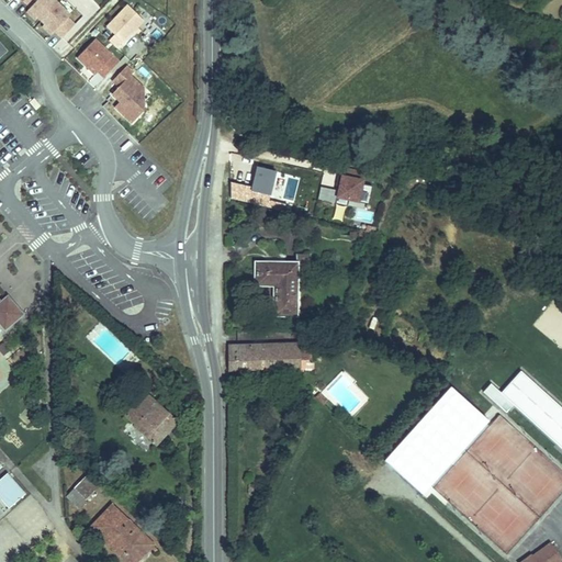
[(26,12),(33,18),(35,14),(38,18),(44,24),(47,27),(45,30),(52,35),(55,32),(63,38),(75,25),(68,19),(70,15),(54,0),(24,0),(23,1),(31,8),(26,12)]
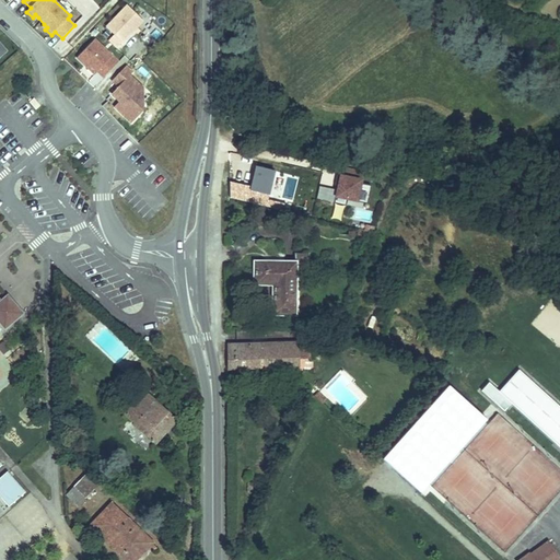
[(127,6),(106,27),(123,43),(143,21),(127,6)]
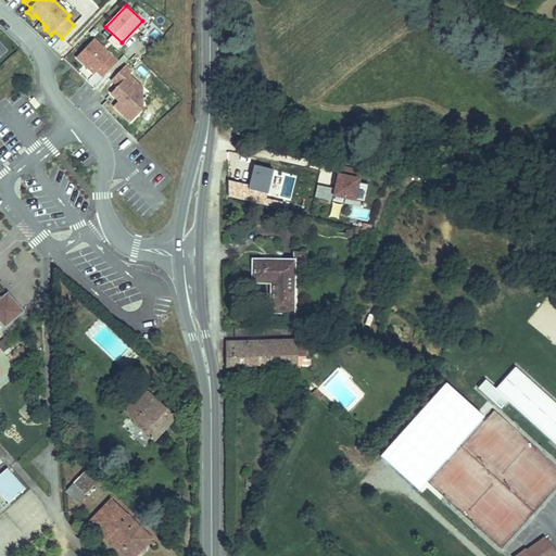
[(102,78),(117,63),(93,40),(90,43),(85,37),(70,53),(93,75),(96,73),(102,78)]
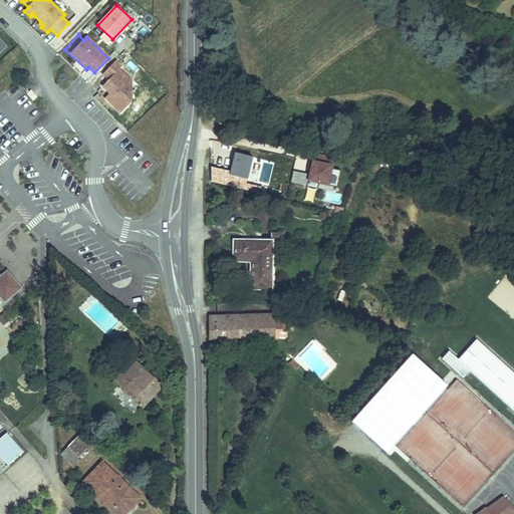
[(132,102),(132,95),(124,88),(132,80),(119,69),(121,67),(115,61),(103,73),(109,79),(102,86),(112,95),(107,100),(120,113),(132,102)]
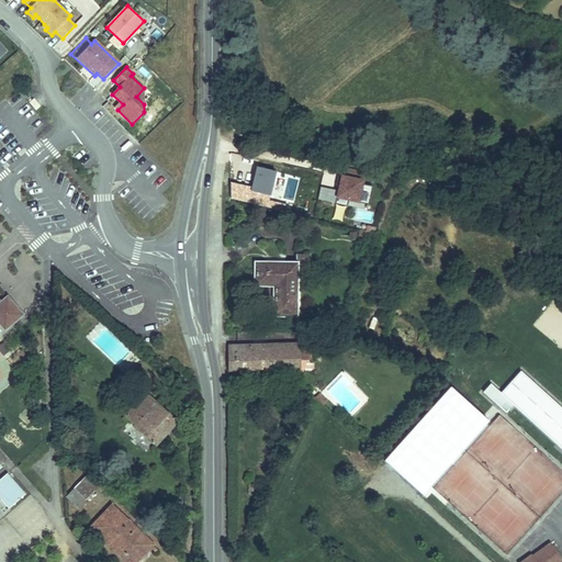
[(41,107),(34,99),(30,102),(36,110),(41,107)]
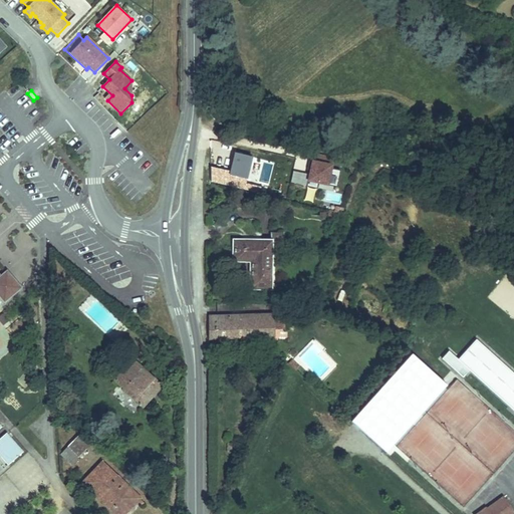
[(249,182),(253,157),(234,153),(229,179),(249,182)]
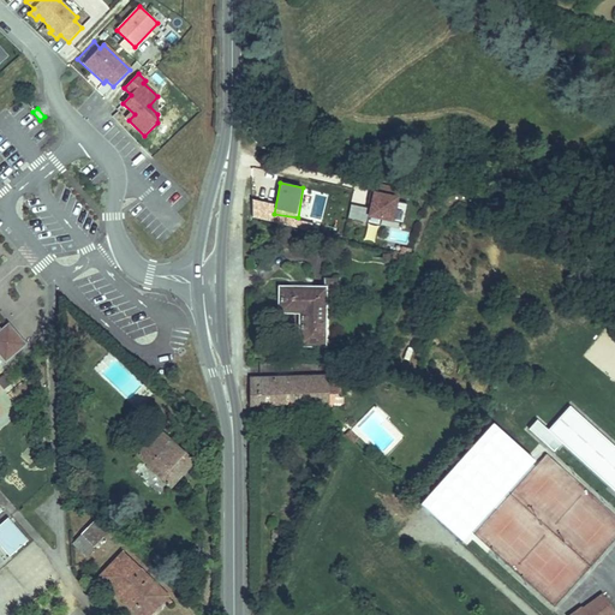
[(395,222),(399,196),(371,193),(369,220),(395,222)]
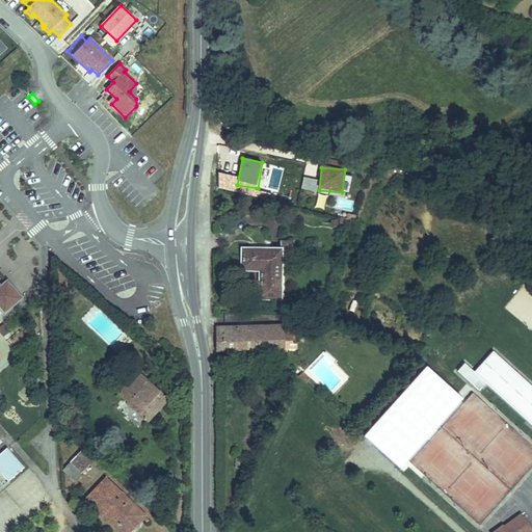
[(302,178),(301,190),(317,192),(318,180),(302,178)]
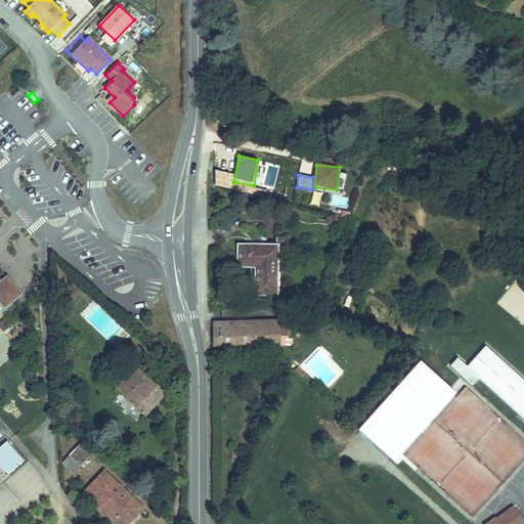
[(282,236),(273,237),(273,248),(284,247),(282,236)]
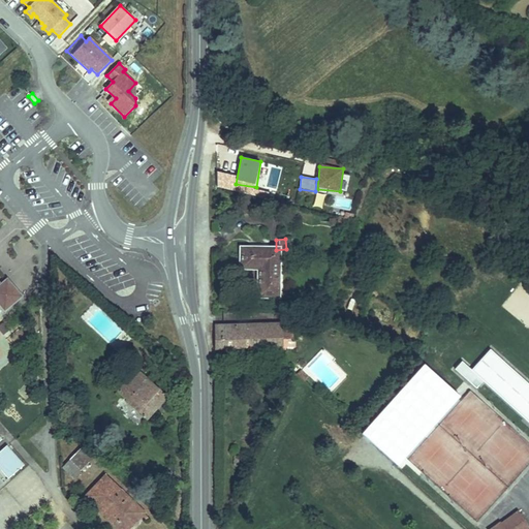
[(276,240),(235,240),(235,265),(253,263),(254,291),(277,290),(276,250),(276,240)]
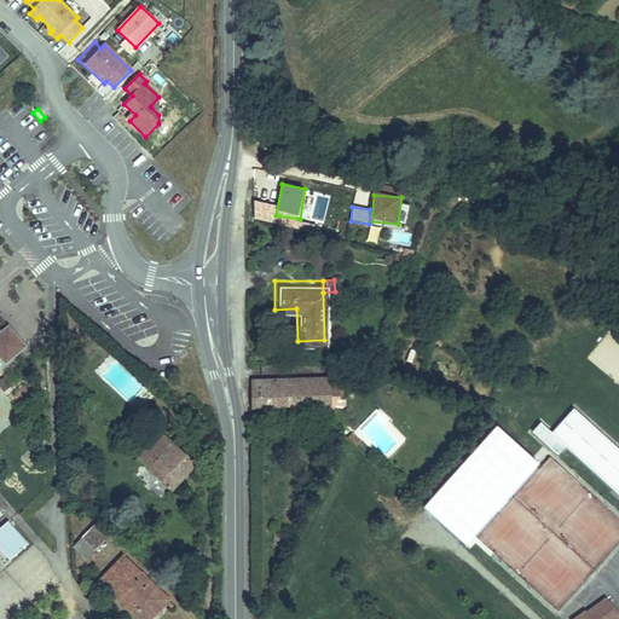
[(0,359),(6,369),(25,352),(11,334),(4,339),(0,335),(0,359)]
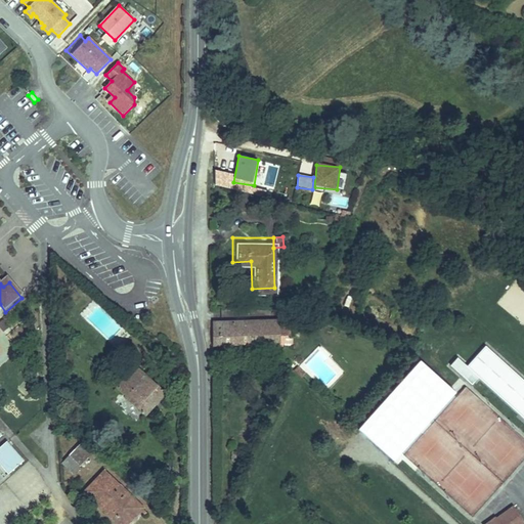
[(258,321),(216,320),(216,345),(258,345),(258,321)]
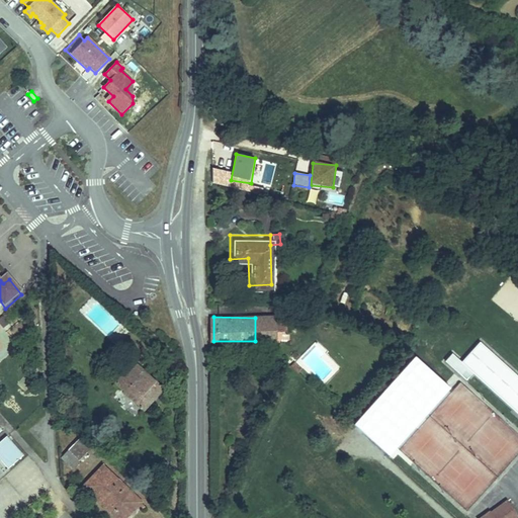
[(281,318),(255,318),(255,341),(280,341),(281,318)]
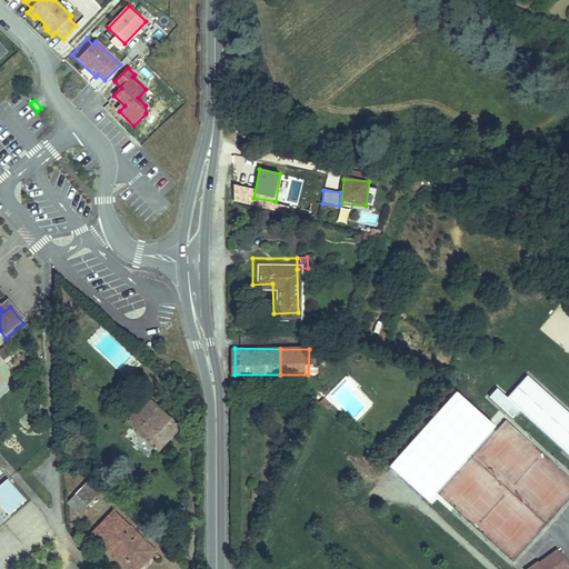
[(568,428),(525,386),(503,408),(568,470),(568,428)]
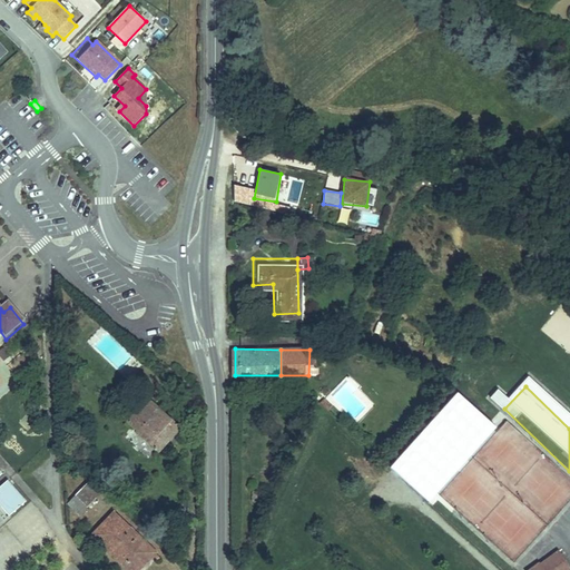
[(430,503),(498,429),(458,393),(391,469),(430,503)]
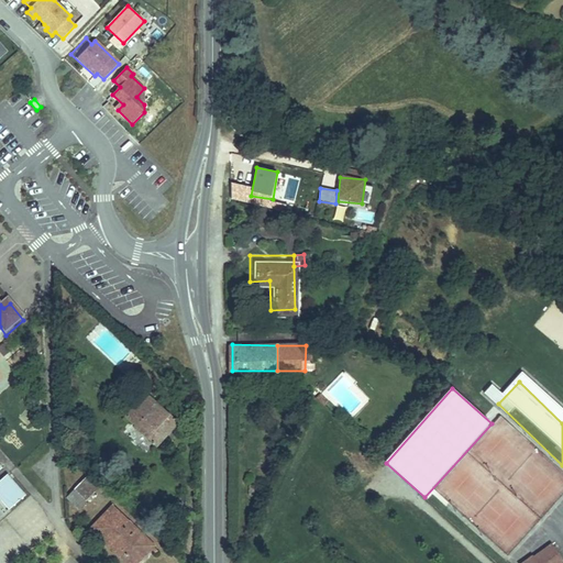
[(152,400),(129,424),(136,431),(158,407),(152,400)]
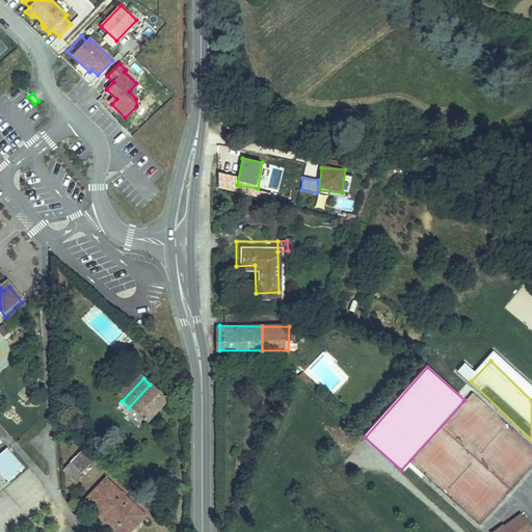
[(150,384),(129,407),(150,426),(170,403),(150,384)]
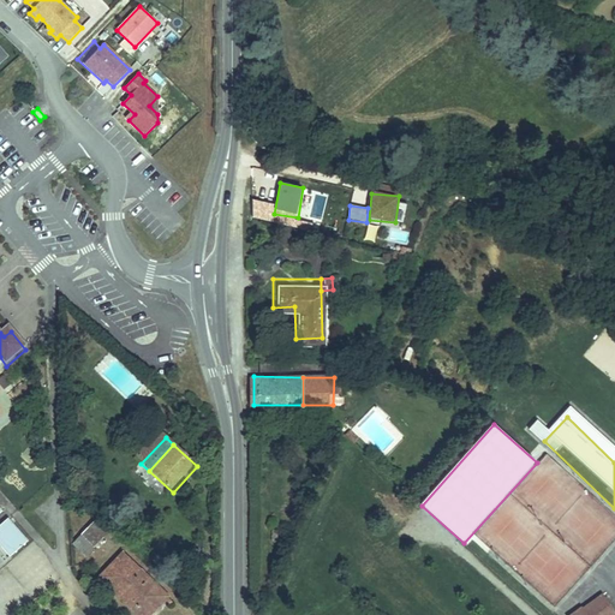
[(72,545),(89,557),(108,531),(91,519),(72,545)]
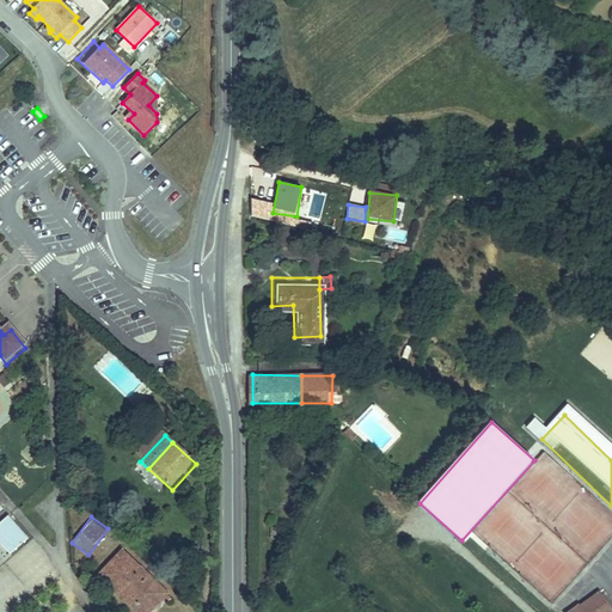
[(8,522),(0,528),(0,546),(11,560),(28,545),(8,522)]
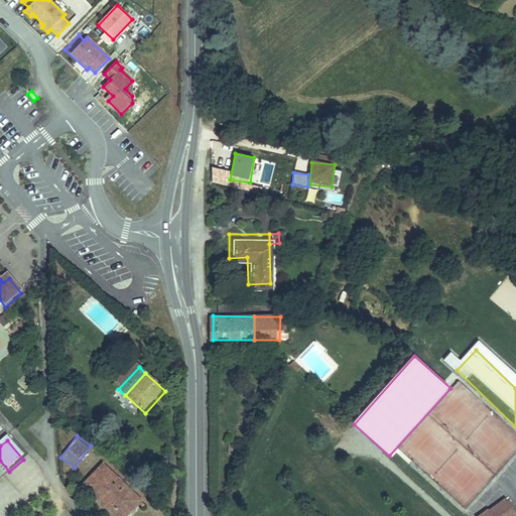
[(110,465),(99,455),(88,467),(98,477),(110,465)]
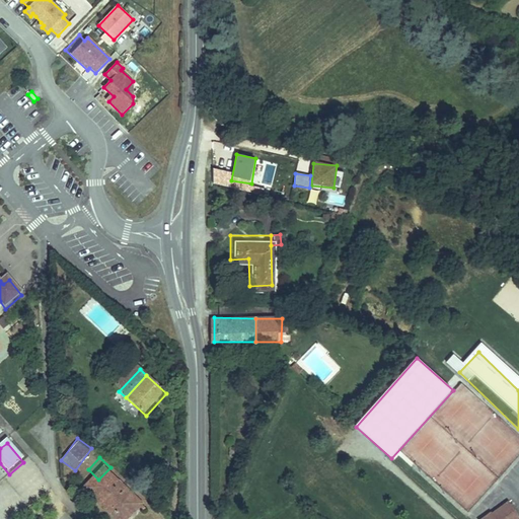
[(98,479),(88,469),(79,477),(90,488),(98,479)]
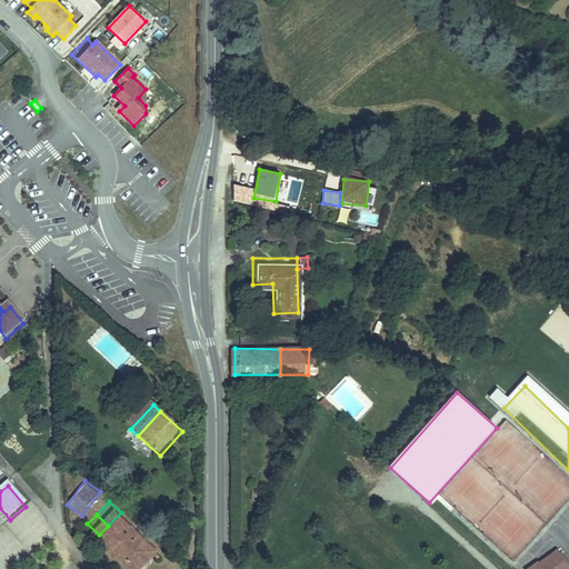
[(161,568),(129,537),(110,555),(123,568),(161,568)]
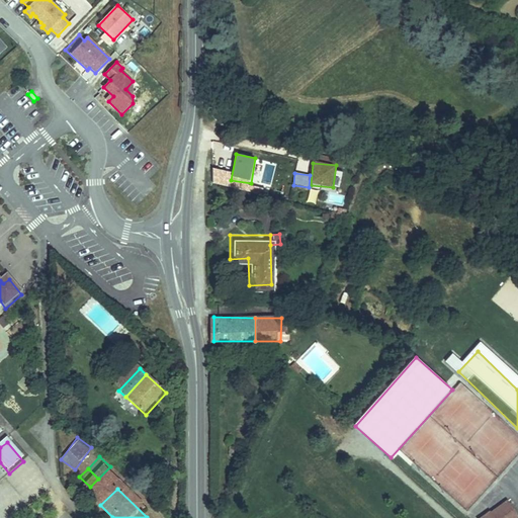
[(508,495),(491,506),(496,514),(513,502),(508,495)]
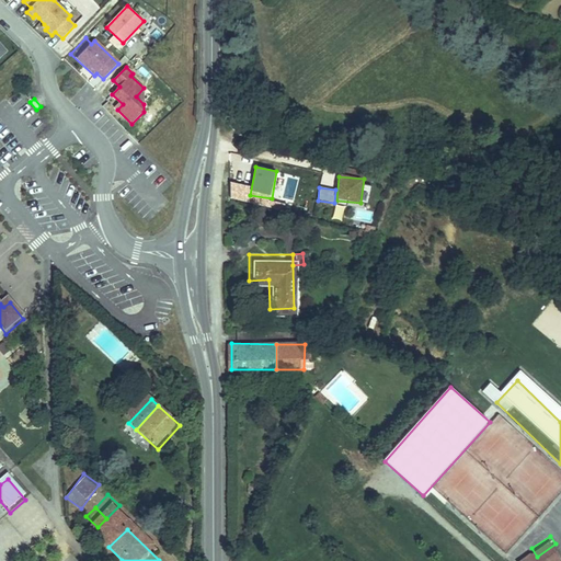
[(531,548),(515,558),(517,560),(554,560),(560,558),(560,551),(556,544),(537,557),(531,548)]
